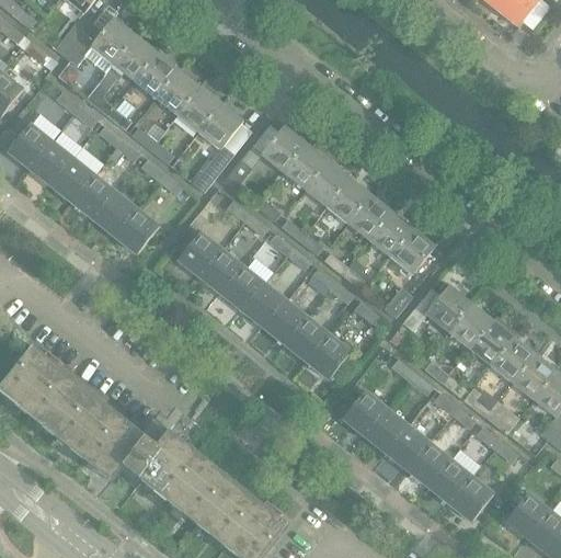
[(0,0),(0,3),(12,14),(19,6),(11,0),(0,0)]
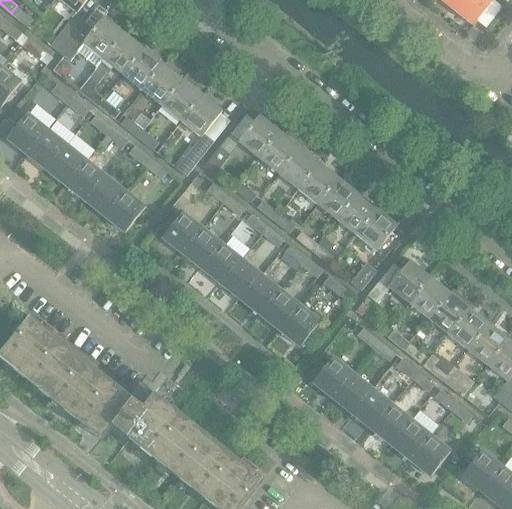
[(62,0),(77,11),(85,0),(62,0)]
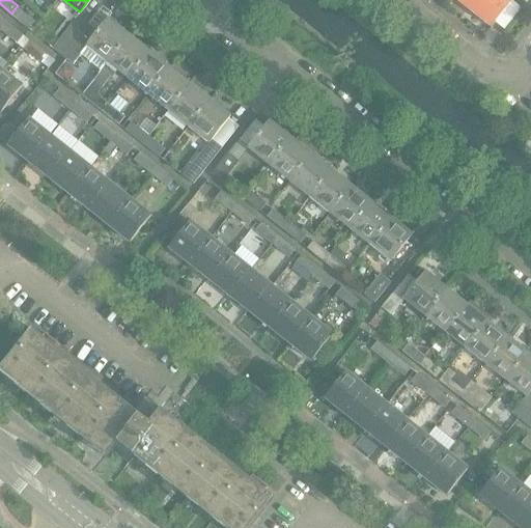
[(458,0),(471,9),(478,0),(458,0)]
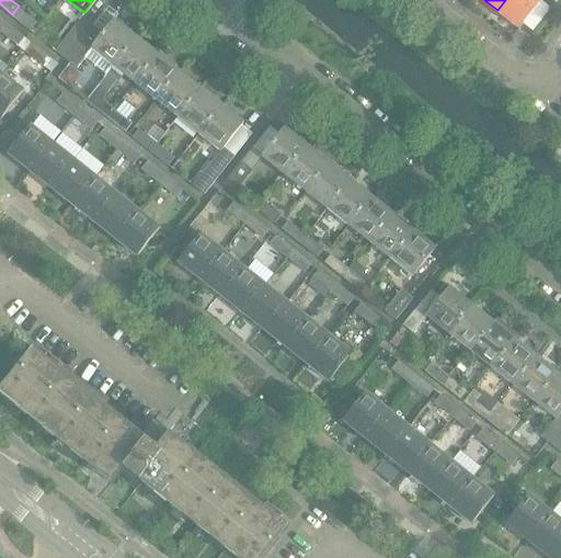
[(505,0),(497,10),(518,26),(523,21),(533,30),(550,9),(539,0),(505,0)]
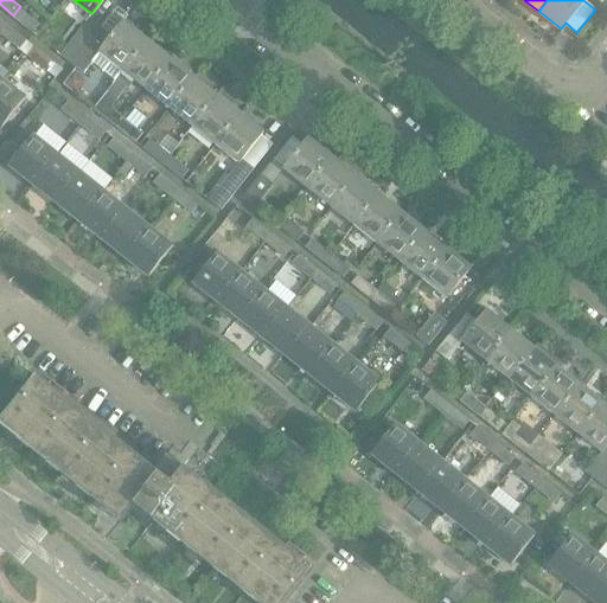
[(40,23),(20,6),(13,15),(33,31),(40,23)]
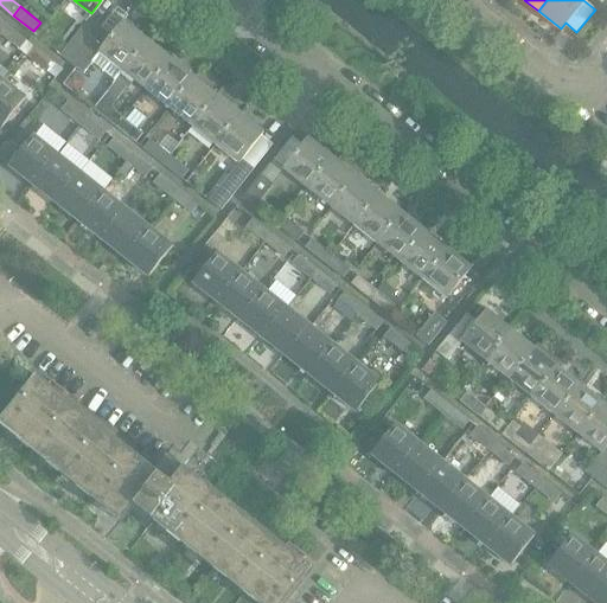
[(59,53),(71,62),(101,25),(89,15),(59,53)]
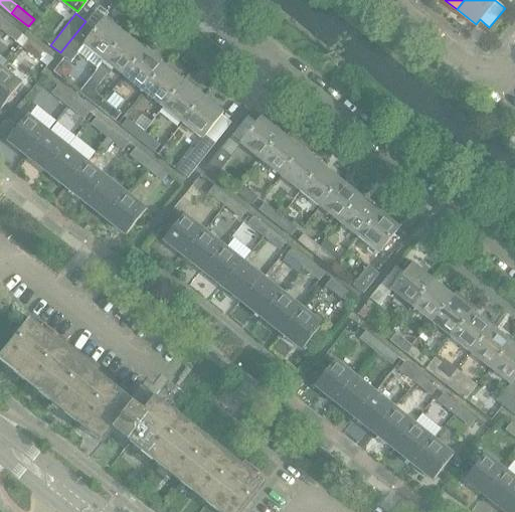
[(96,29),(86,21),(60,52),(70,60),(84,42),(105,58),(125,33),(105,17),(96,29)]
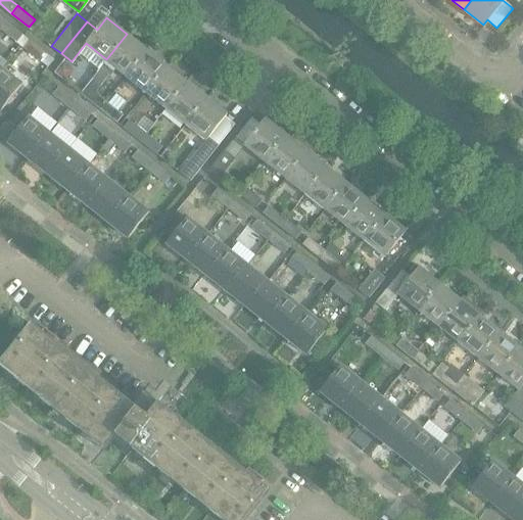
[(30,39),(7,20),(1,28),(24,46),(30,39)]
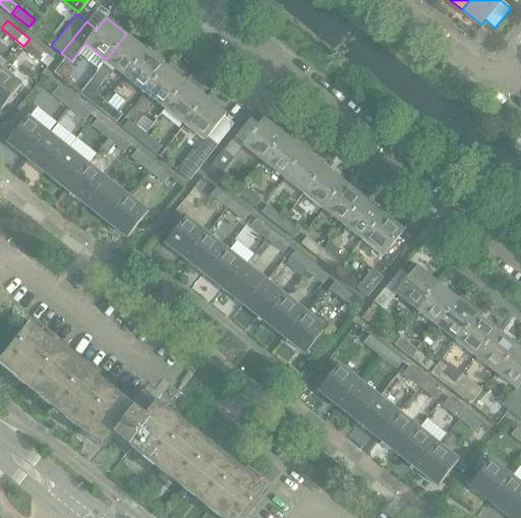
[(106,59),(125,75),(147,49),(126,34),(106,59)]
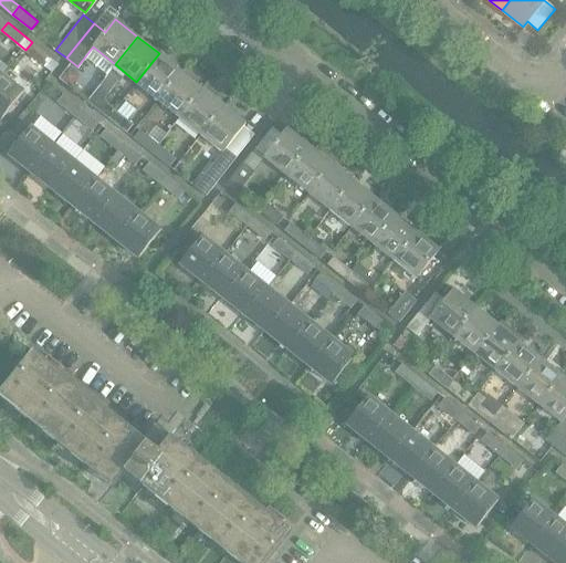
[(32,42),(25,50),(43,63),(49,55),(32,42)]
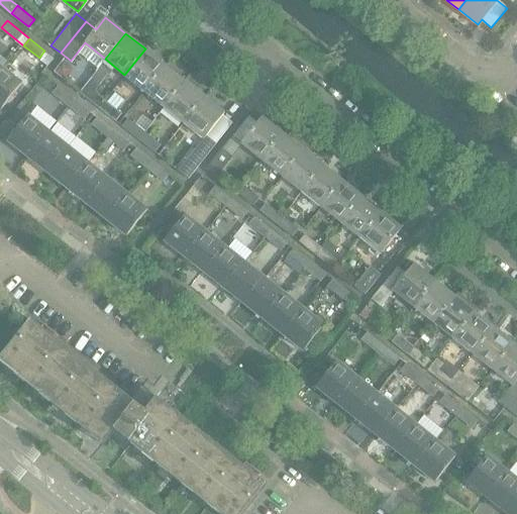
[(124,75),(144,90),(165,65),(145,48),(124,75)]
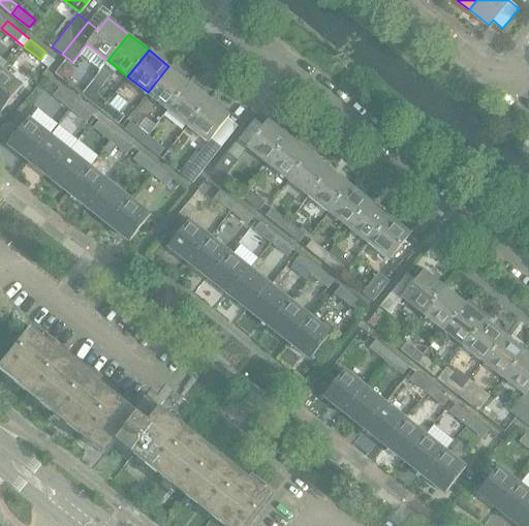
[(65,61),(56,71),(67,81),(75,69),(65,61)]
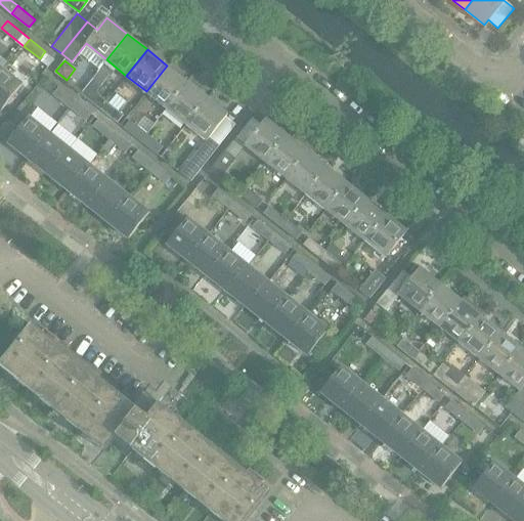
[(146,91),(166,107),(186,81),(167,66),(146,91)]
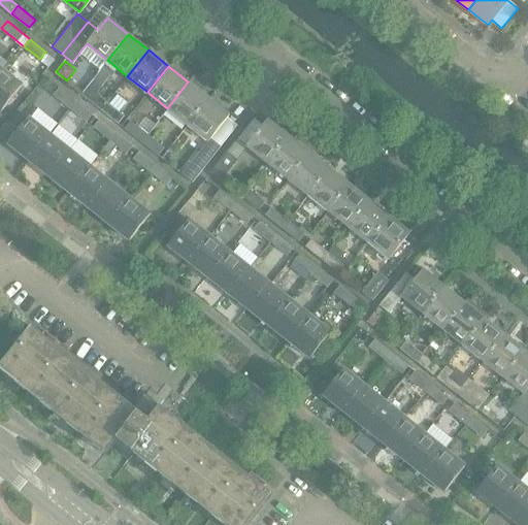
[(23,85),(2,68),(0,70),(0,108),(2,110),(23,85)]
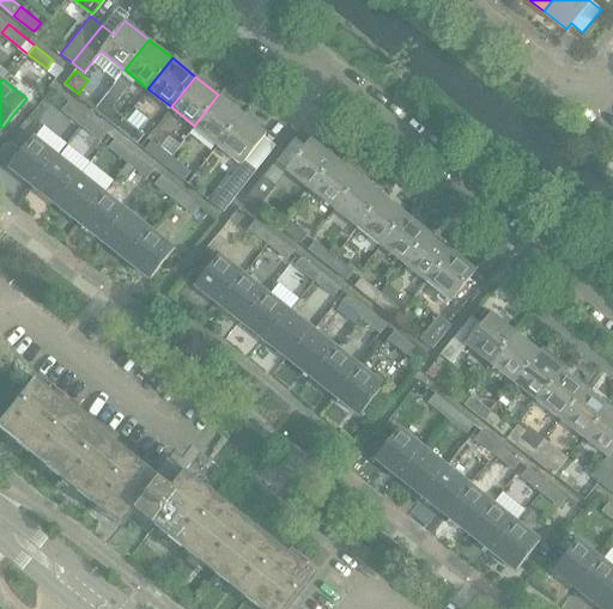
[(194,126),(217,144),(242,114),(218,95),(194,126)]
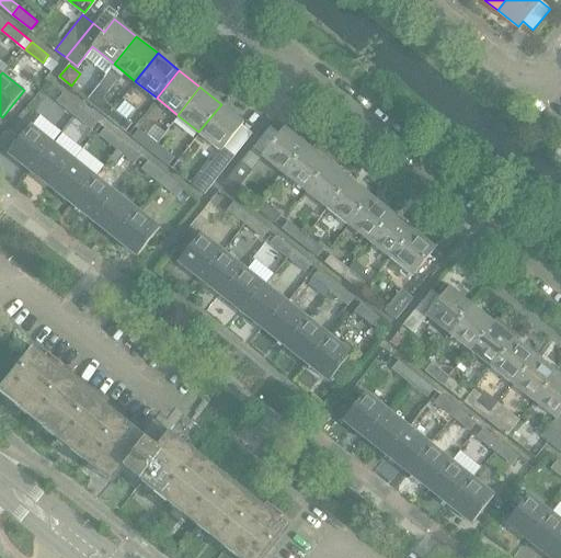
[(56,100),(75,114),(81,105),(63,91),(56,100)]
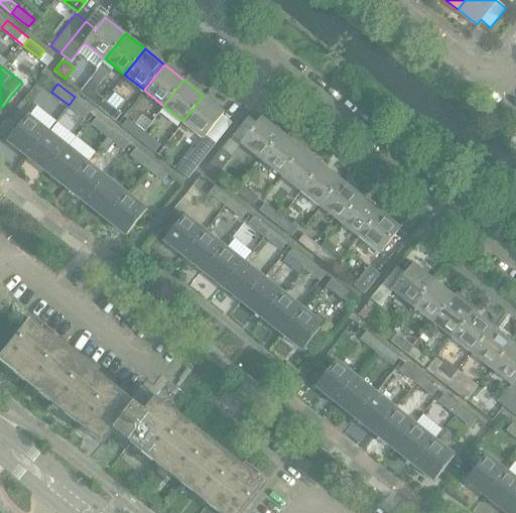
[(83,93),(99,106),(105,99),(89,86),(83,93)]
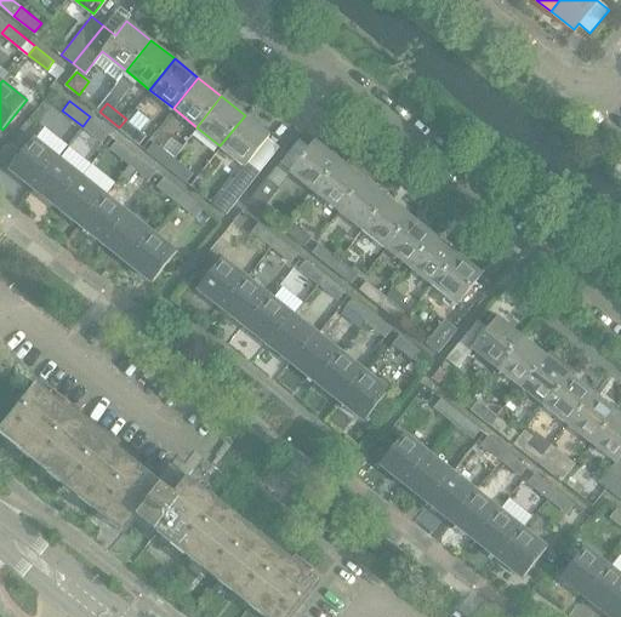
[(268,133),(245,115),(220,146),(244,165),(214,203),(226,212),(260,171),(246,161),(268,133)]
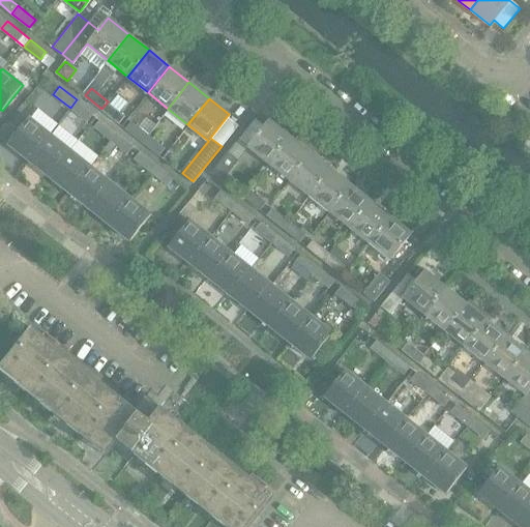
[(93,113),(77,99),(70,108),(87,121),(93,113)]
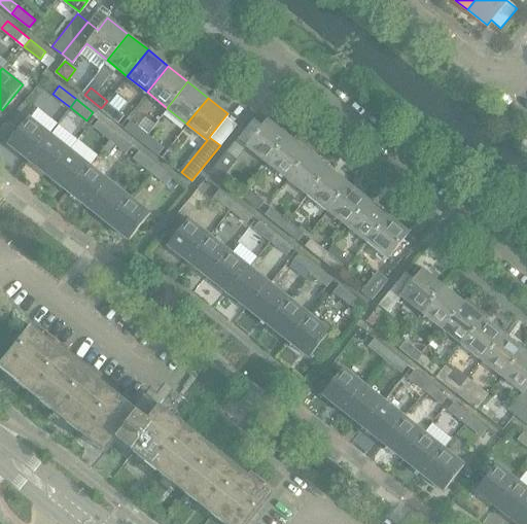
[(125,114),(107,101),(101,108),(118,121),(125,114)]
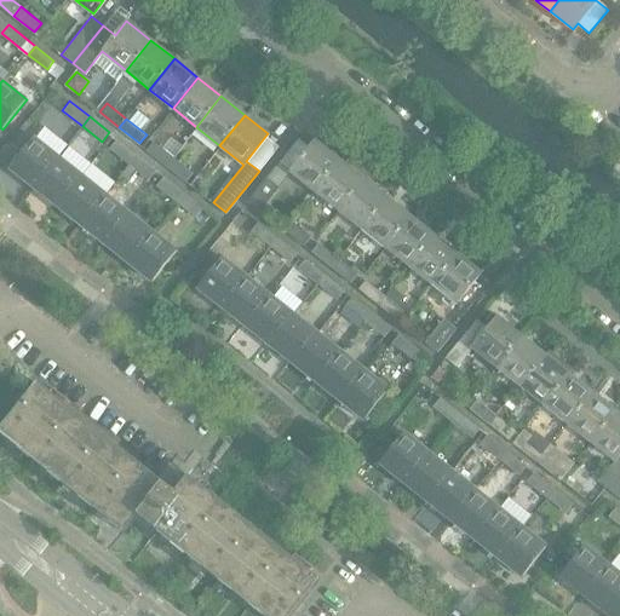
[(9,167),(34,186),(58,155),(34,136),(9,167)]
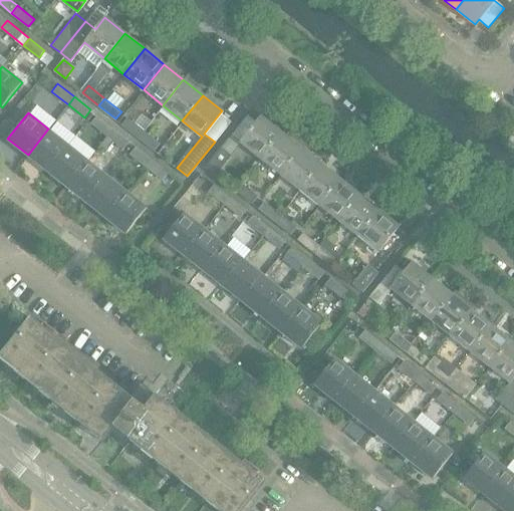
[(90,122),(107,136),(113,128),(96,114),(90,122)]
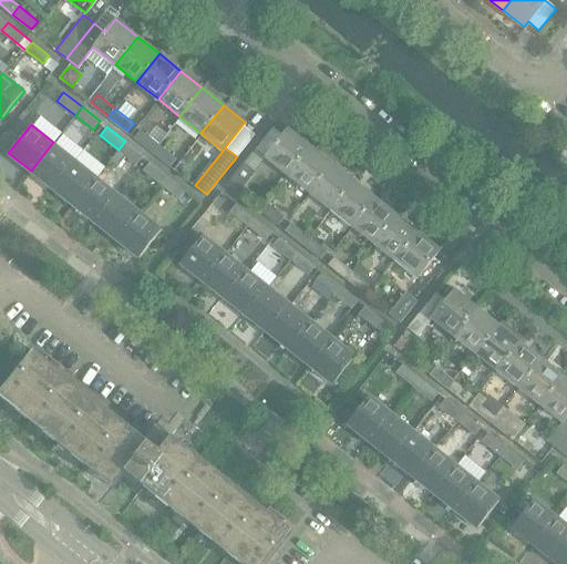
[(266,156),(288,174),(310,145),(288,127),(266,155),(255,146),(226,183),(237,192),(266,156)]
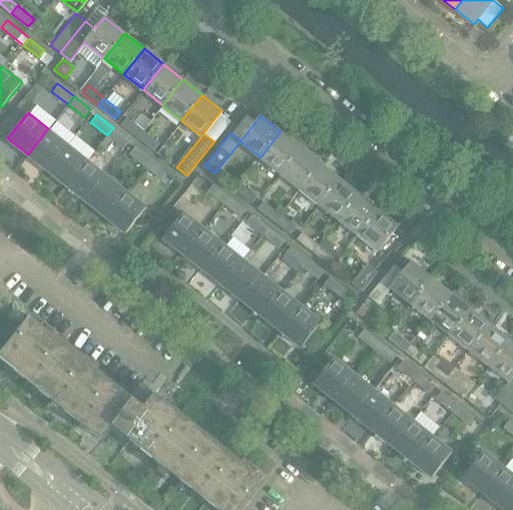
[(121,123),(137,136),(143,128),(127,116),(121,123)]
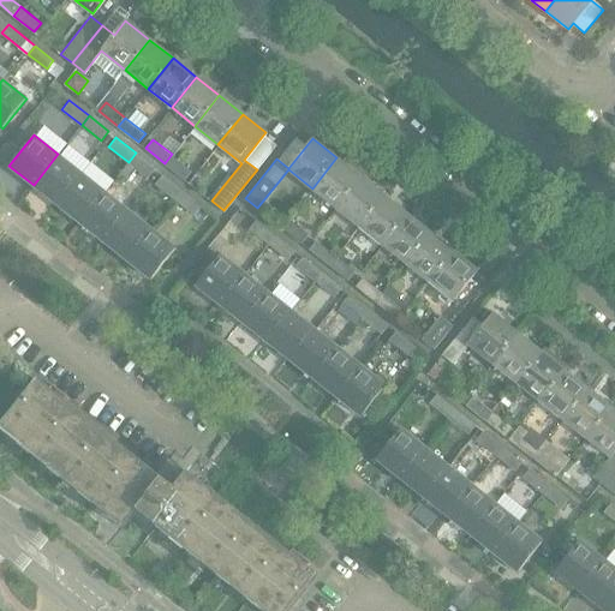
[(155,168),(136,153),(129,162),(136,168),(148,178),(155,168)]
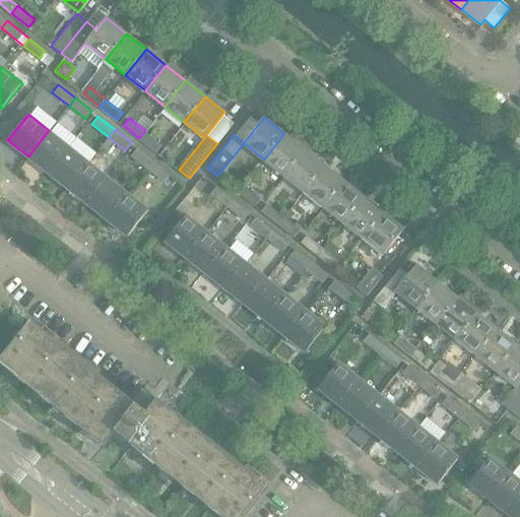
[(28,156),(48,173),(69,146),(49,130),(28,156)]
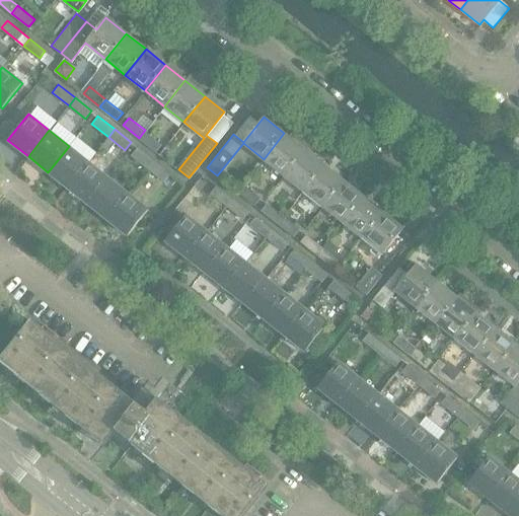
[(162,143),(145,130),(139,138),(155,151),(162,143)]
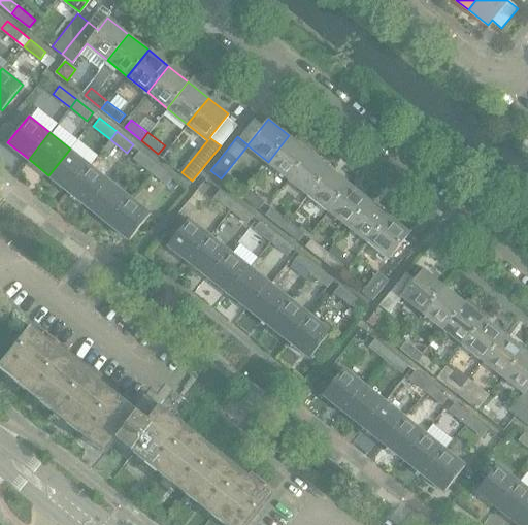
[(268,162),(288,177),(308,152),(289,135),(268,162)]
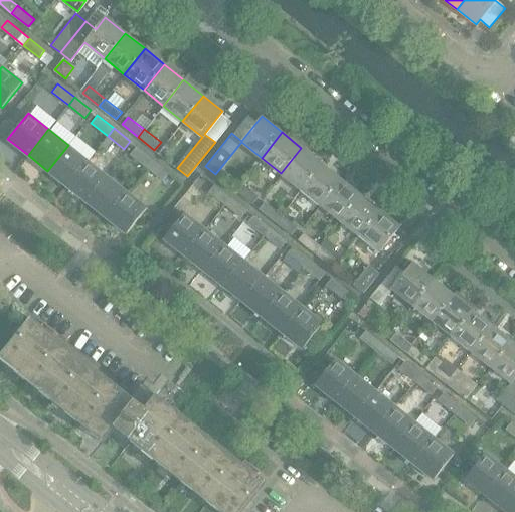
[(108,136),(99,148),(105,153),(114,141),(108,136)]
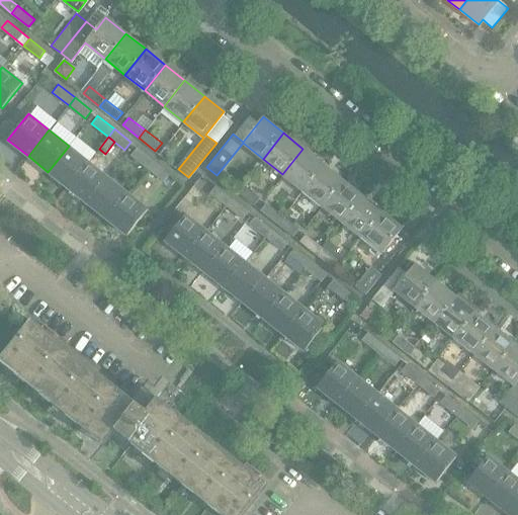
[(48,172),(68,187),(88,162),(69,146),(48,172)]
